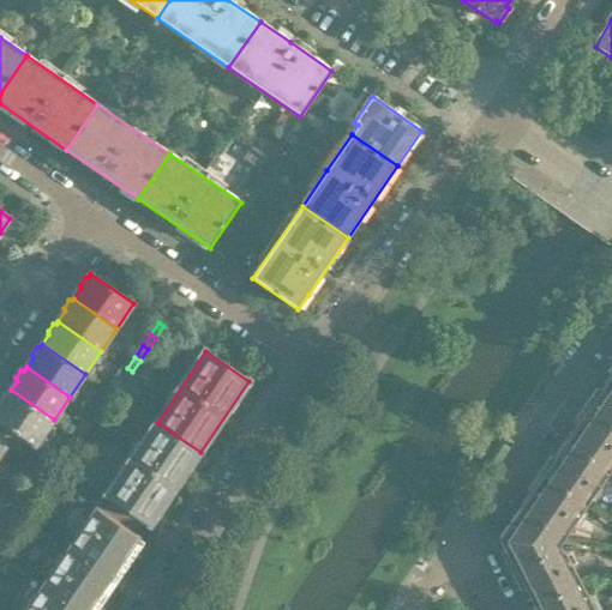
[(127,368),(119,380),(125,384),(132,372),(127,368)]
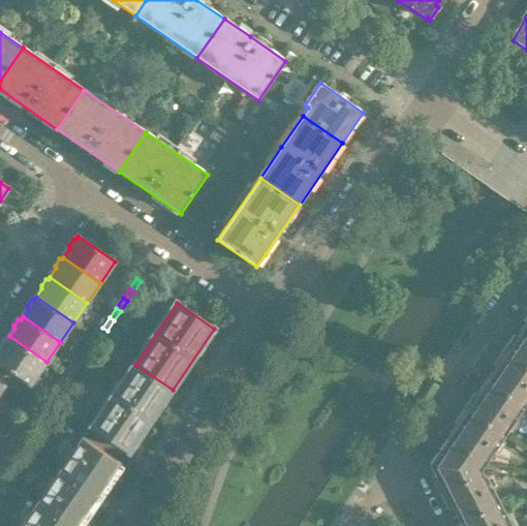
[(526,327),(508,353),(526,366),(526,327)]
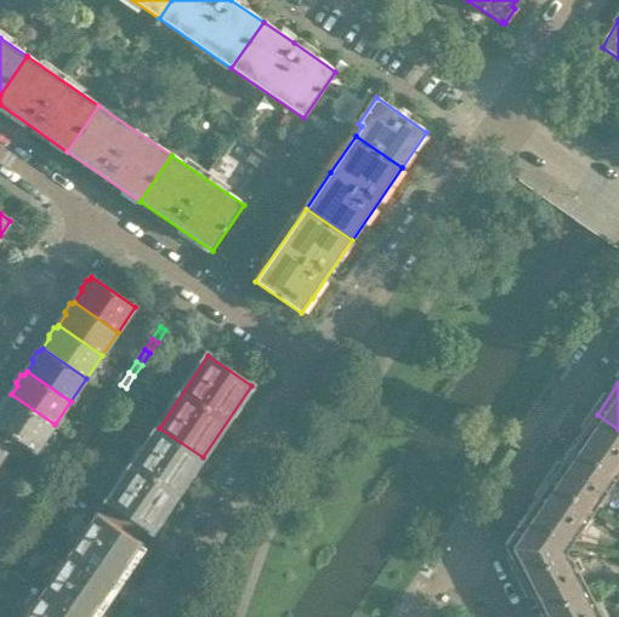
[(120,384),(112,396),(118,400),(126,388),(120,384)]
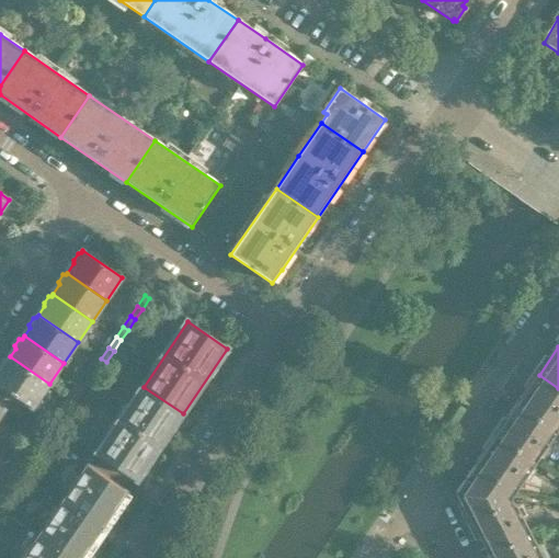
[(49,384),(10,356),(7,360),(4,361),(0,365),(0,385),(33,408),(49,384)]
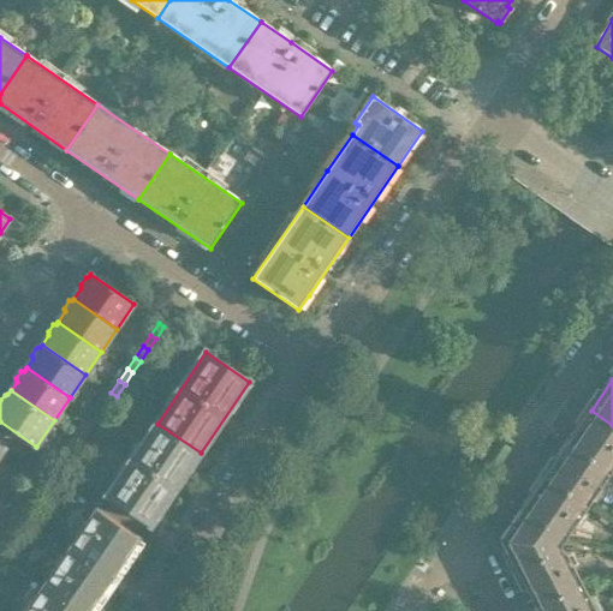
[(111,393),(103,403),(108,407),(117,396),(111,393)]
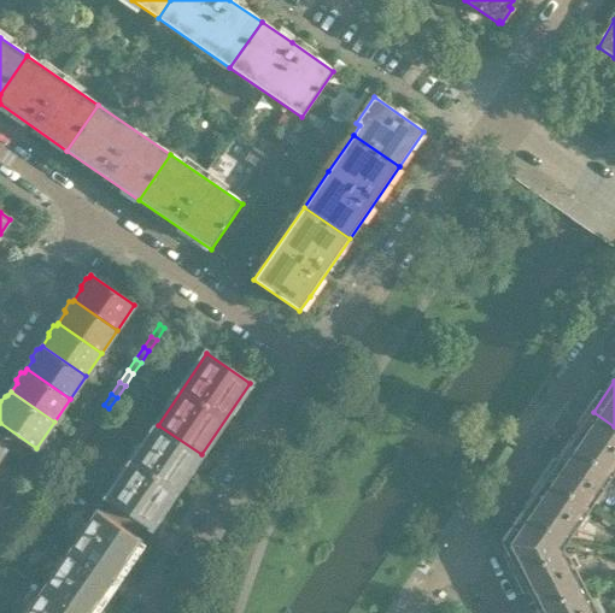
[(104,405),(95,417),(101,420),(109,408),(104,405)]
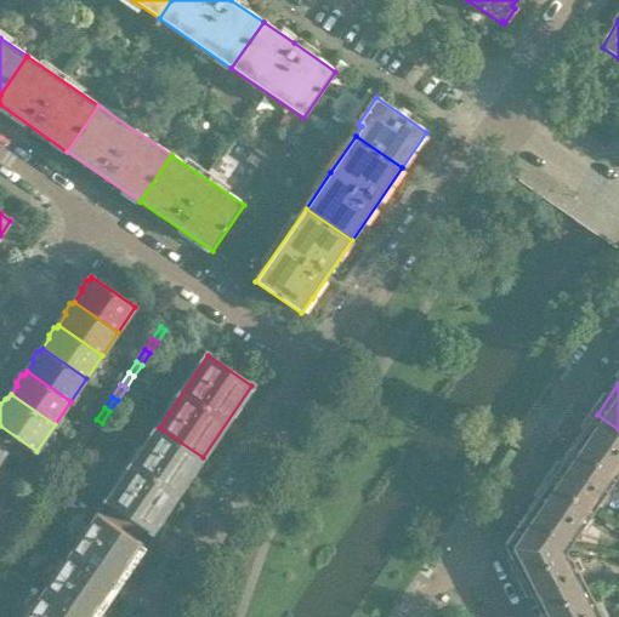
[(618,429),(597,415),(574,447),(618,476),(618,429)]
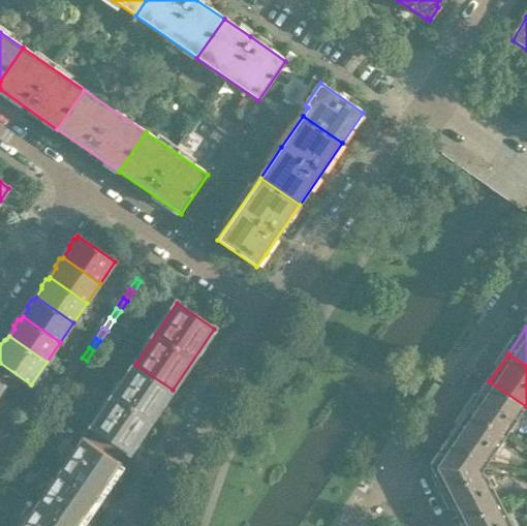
[(82,358),(75,367),(80,370),(87,361),(82,358)]
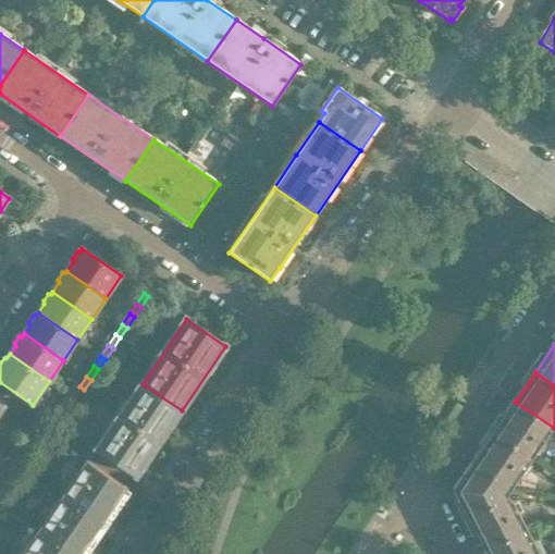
[(182,410),(143,384),(97,450),(136,477),(182,410)]
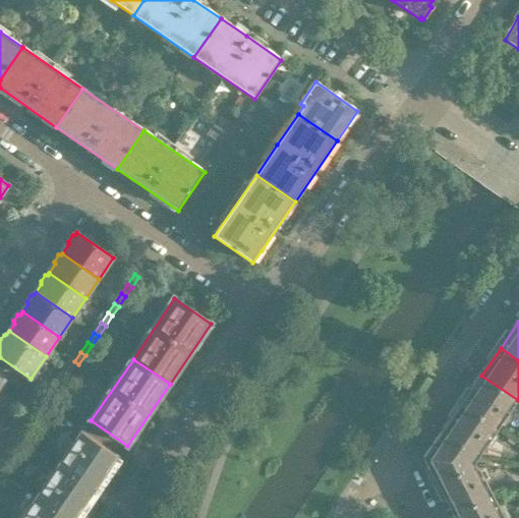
[(74,361),(67,370),(72,373),(78,364),(74,361)]
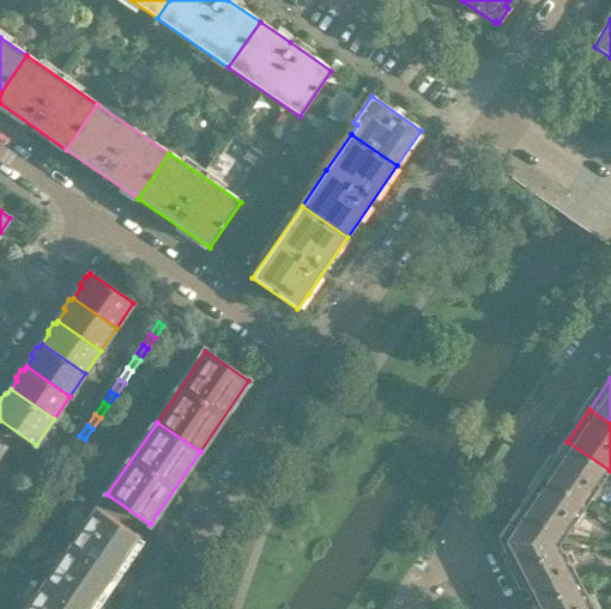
[(96,434),(115,448),(122,437),(103,425),(96,434)]
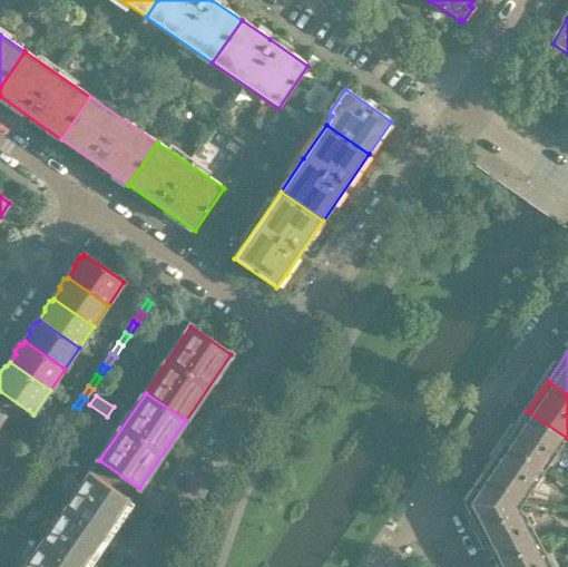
[(74,406),(66,418),(71,421),(79,409),(74,406)]
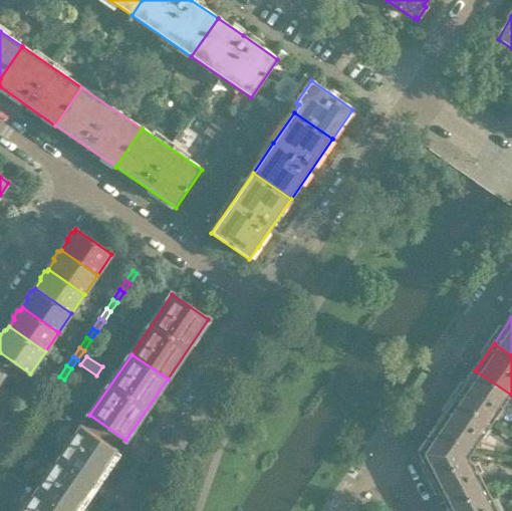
[(475,370),(455,399),(492,425),(511,397),(511,395),(475,370)]
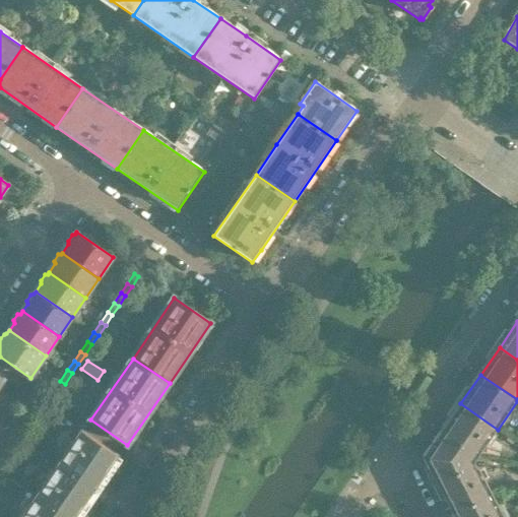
[(60,381),(53,391),(58,394),(65,384),(60,381)]
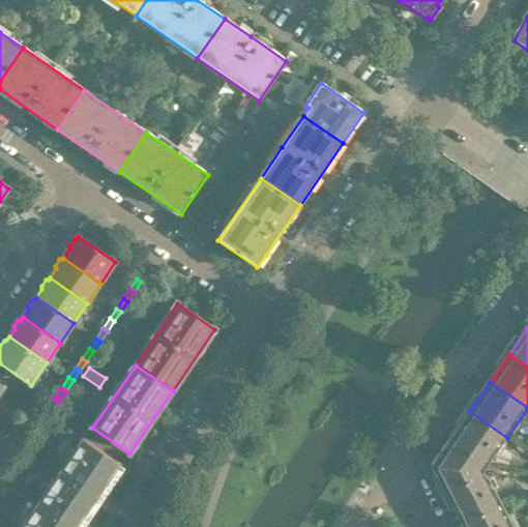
[(78,415),(63,405),(59,412),(74,422),(78,415)]
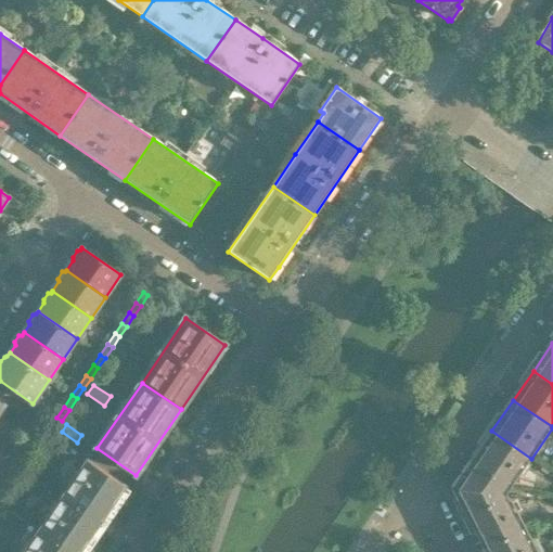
[(23,449),(27,453),(42,432),(37,427),(23,449)]
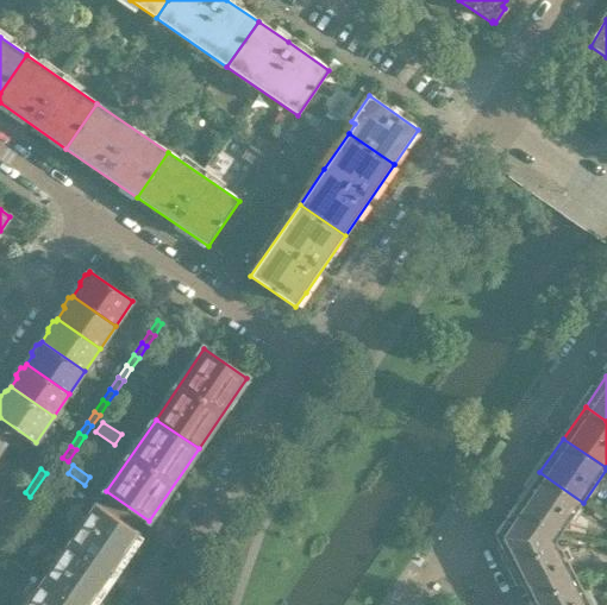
[(539,472),(518,504),(562,534),(583,503),(539,472)]
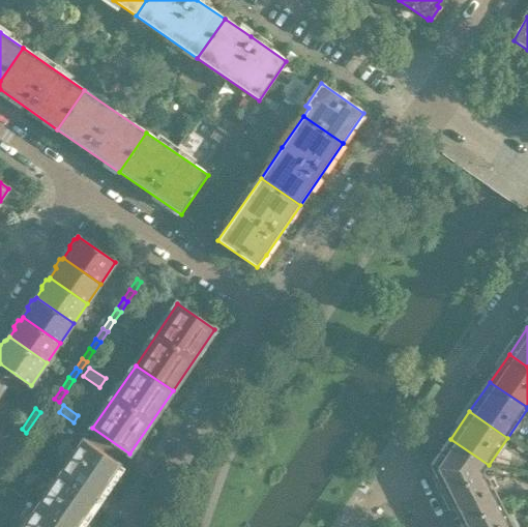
[(450,439),(431,467),(445,494),(482,475),(489,465),(450,439)]
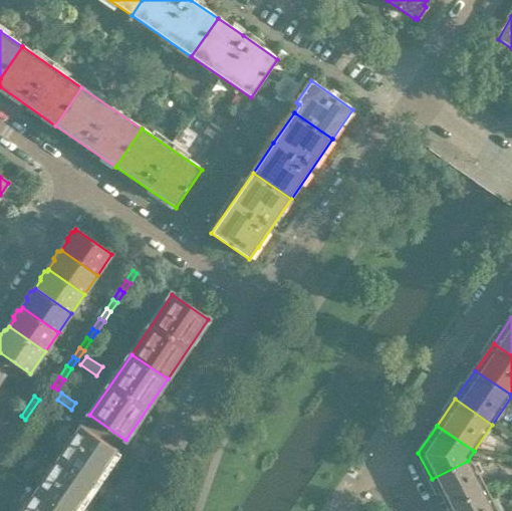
[(82,502),(105,469),(108,466),(111,467),(118,456),(116,454),(117,452),(81,427),(38,490),(68,510),(80,510),(85,504),(82,502)]
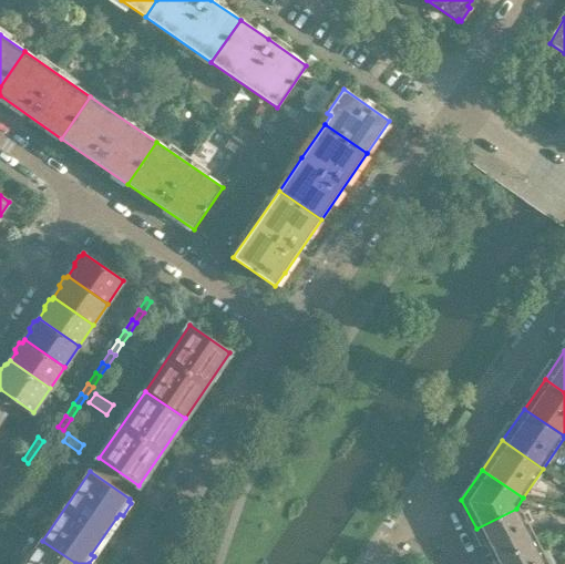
[(13,473),(0,492),(0,498),(3,500),(18,478),(13,473)]
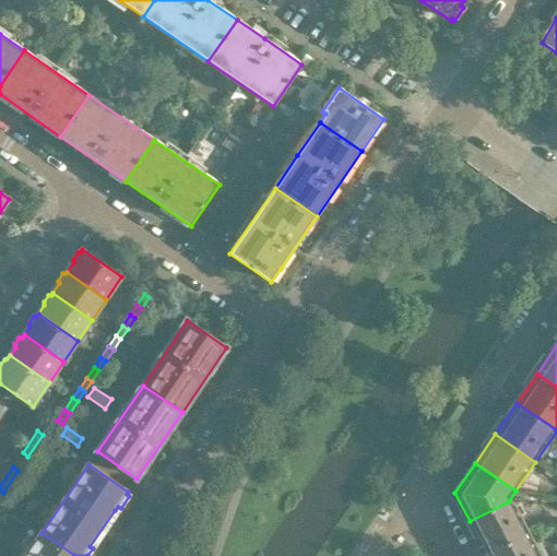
[(509,501),(470,521),(486,554),(530,532),(518,508),(509,501)]
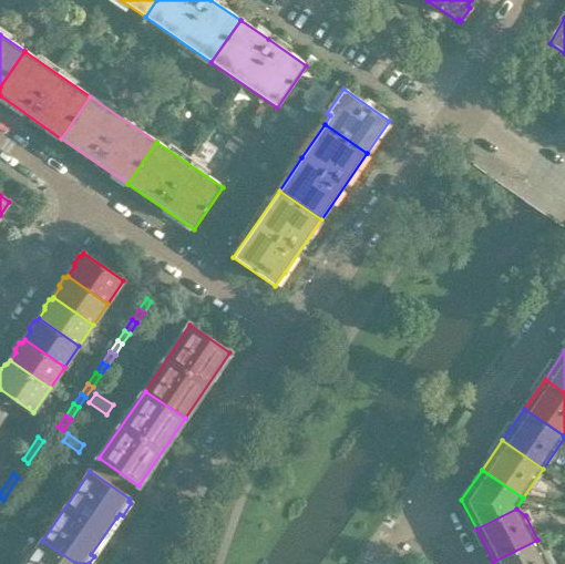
[(550,563),(537,540),(493,562),(494,563),(550,563)]
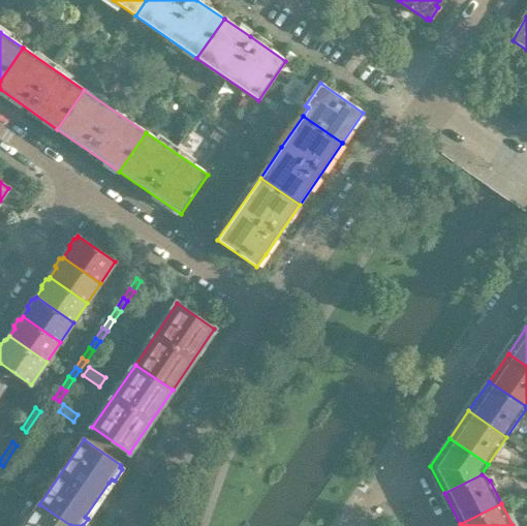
[(70,525),(39,504),(24,525),(70,525)]
